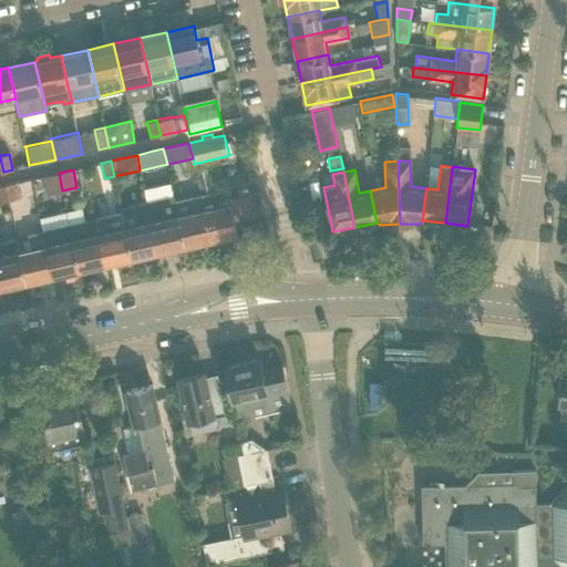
[(59,173),(44,176),(48,194),(62,191),(59,173)]
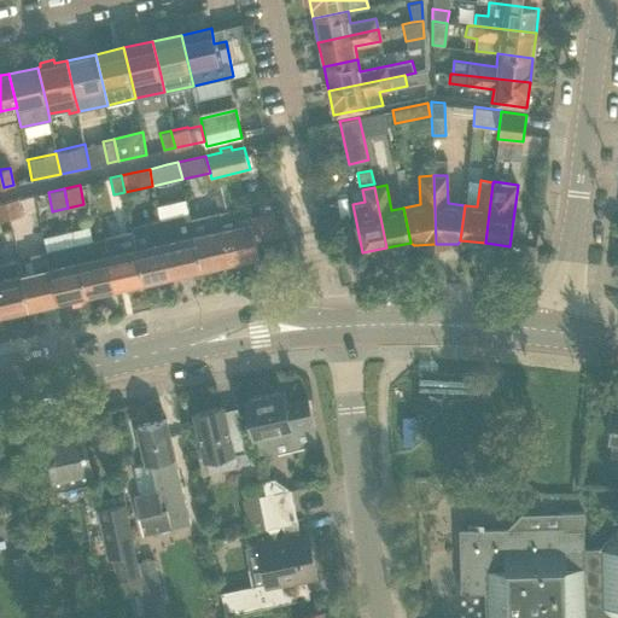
[(186,198),(156,204),(159,220),(173,275),(187,272),(187,275),(200,272),(199,269),(202,269),(190,219),(188,213),(186,198)]
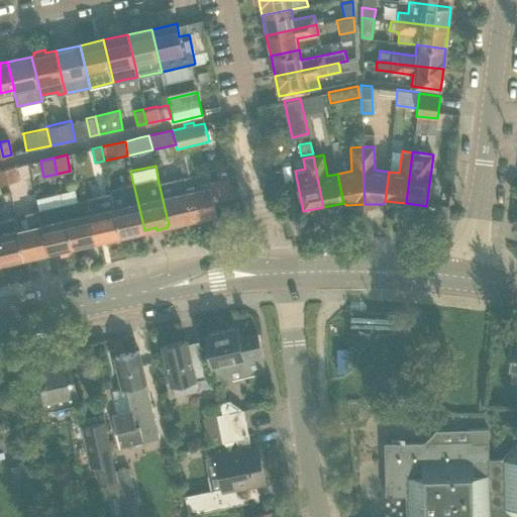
[(14,167),(5,169),(8,183),(18,181),(14,167)]
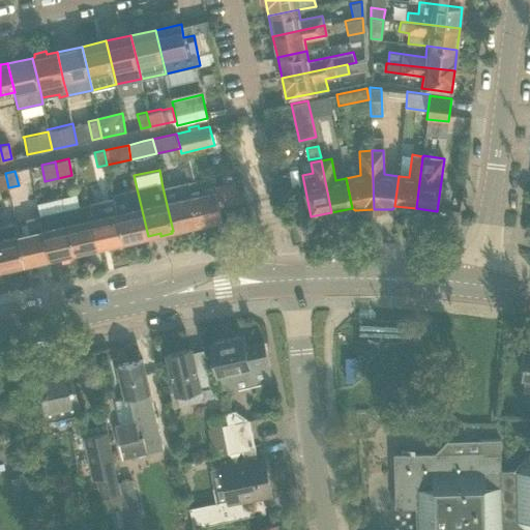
[(0,173),(0,188),(8,187),(5,173),(0,173)]
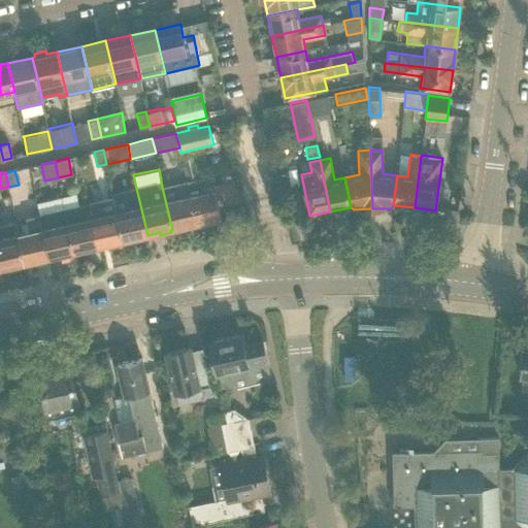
[(211,175),(186,180),(190,195),(197,224),(222,219),(211,175)]
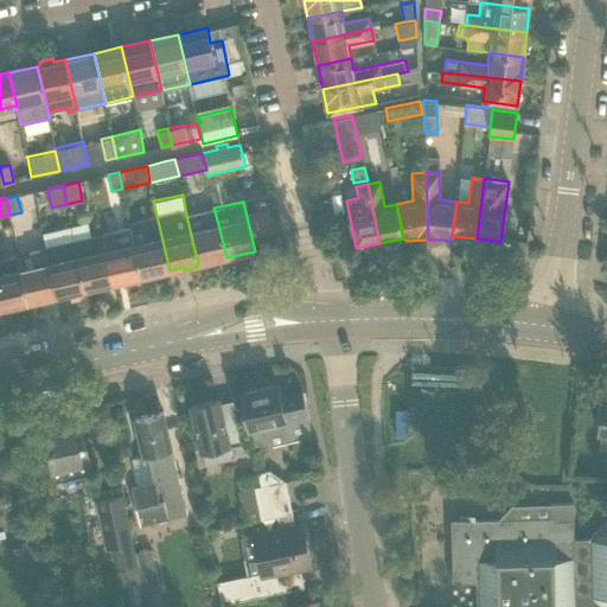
[(218,224),(213,208),(186,215),(198,264),(200,263),(202,266),(213,263),(213,261),(227,257),(218,224)]
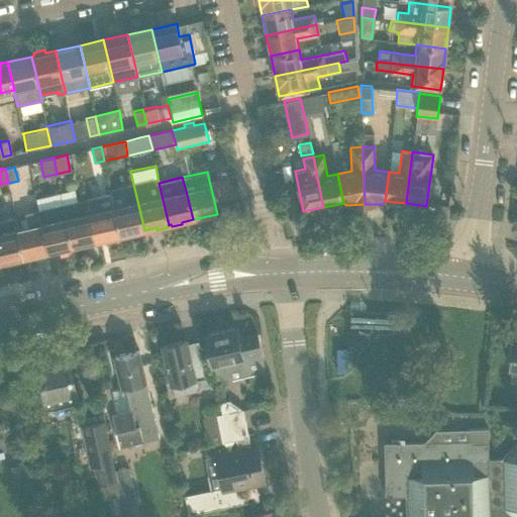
[(133,184),(121,187),(109,189),(110,193),(120,236),(144,230),(133,184)]
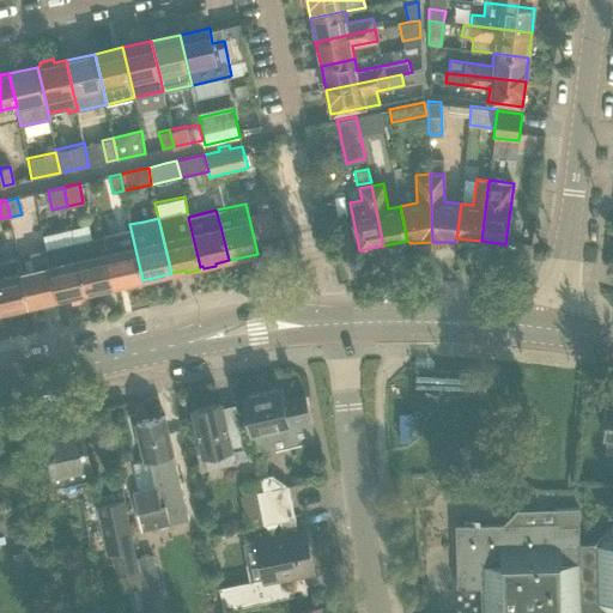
[(131,229),(117,232),(102,236),(105,253),(114,286),(143,280),(131,229)]
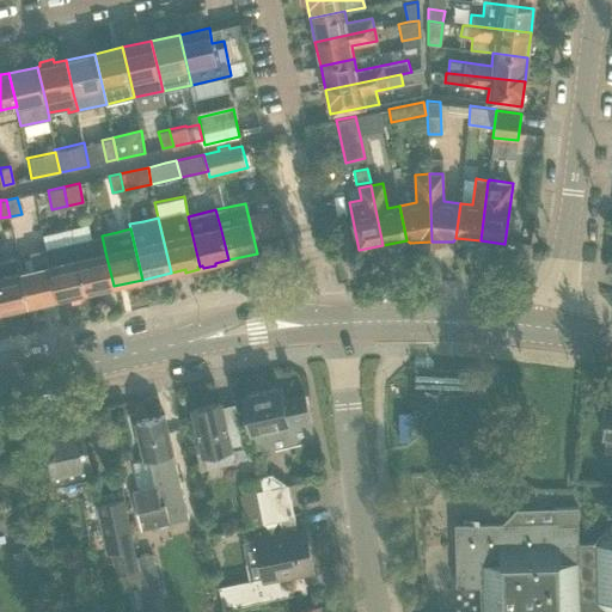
[(105,252),(102,236),(73,242),(85,293),(114,286),(105,252)]
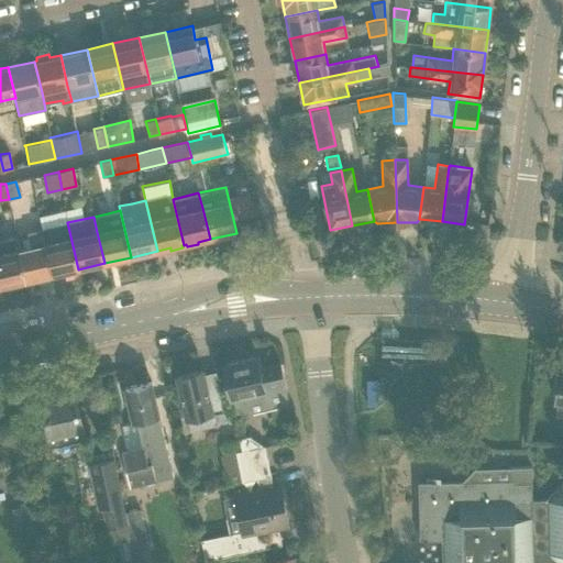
[(78,269),(67,222),(41,229),(52,275),(78,269)]
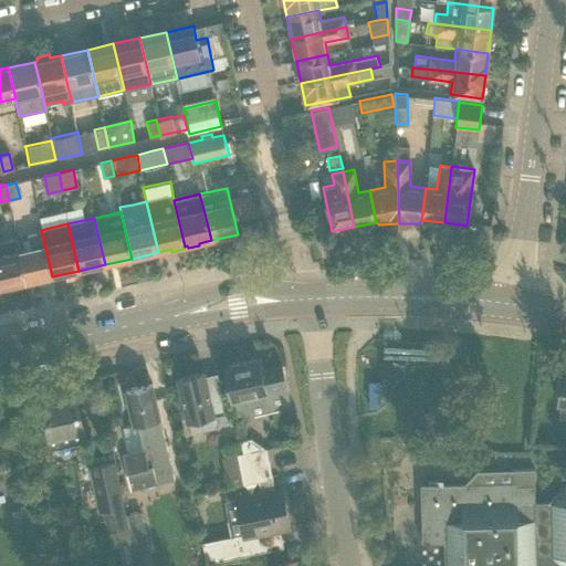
[(31,249),(19,251),(25,283),(52,276),(41,230),(28,232),(31,249)]
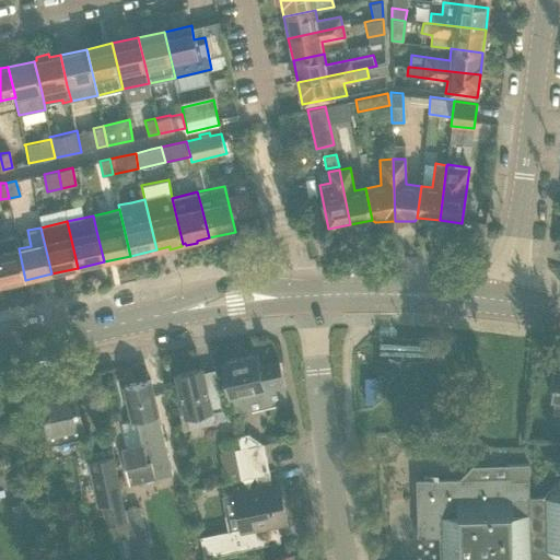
[(16,235),(3,238),(0,238),(0,284),(25,280),(19,248),(16,235)]
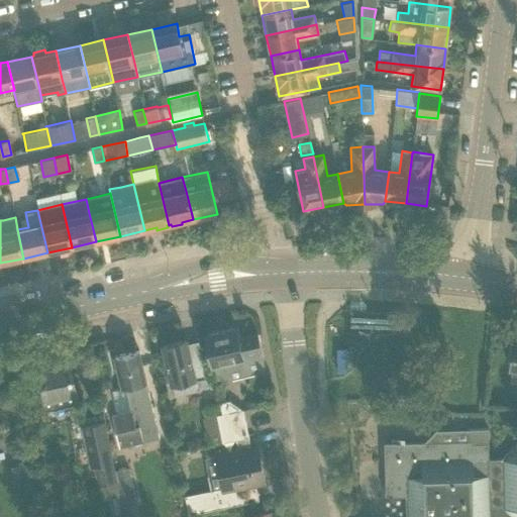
[(226,327),(226,330),(205,335),(211,365),(212,365),(216,383),(226,380),(225,374),(245,369),(244,365),(264,360),(257,335),(239,339),(236,328),(233,328),(233,326),(226,327)]
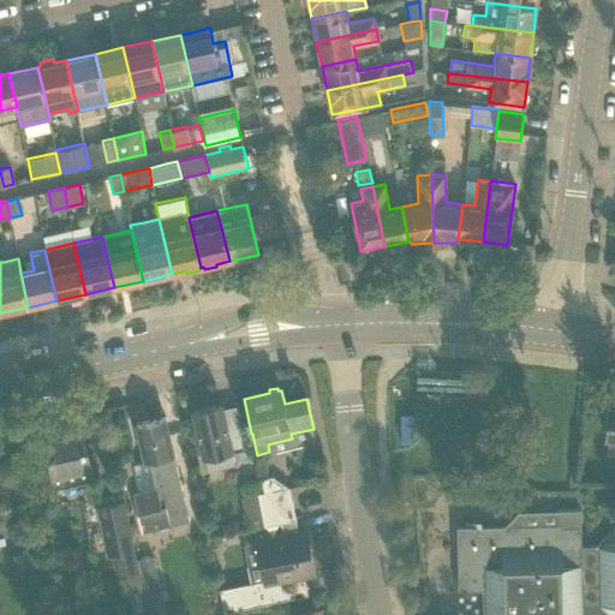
[(248,457),(246,452),(242,429),(227,433),(221,404),(193,411),(204,458),(231,452),(233,460),(240,459),(248,457)]
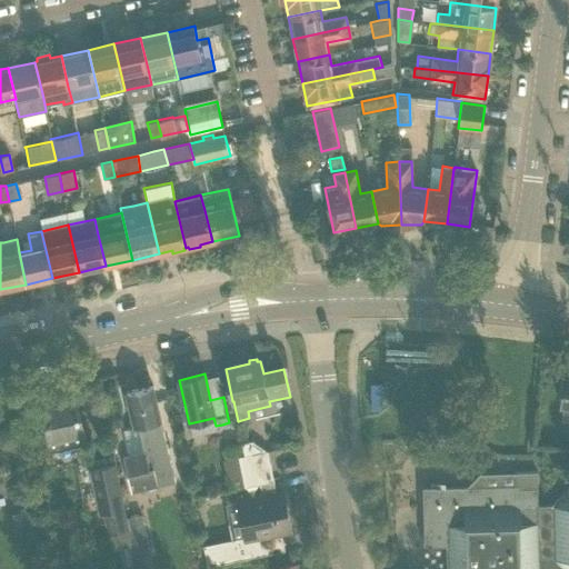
[(126,391),(130,413),(133,427),(138,426),(145,452),(123,457),(130,490),(149,486),(146,469),(170,465),(157,408),(152,386),(126,391)]
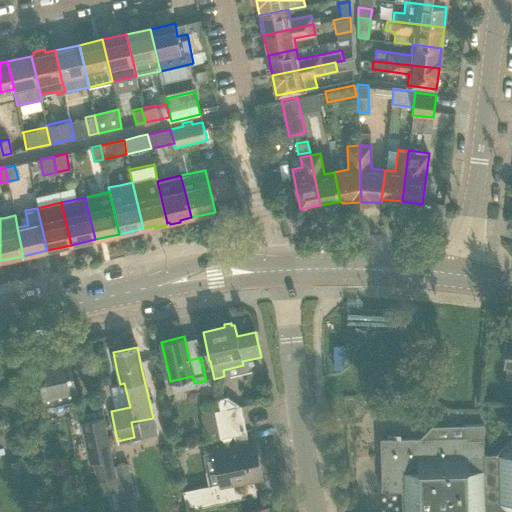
[(77,401),(72,382),(68,363),(40,369),(44,388),(40,389),(44,408),(77,401)]
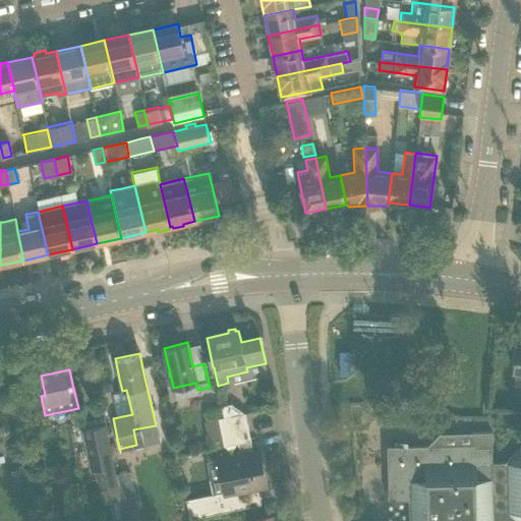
[(221,417),(218,418),(221,431),(247,426),(245,412),(231,403),(221,405),(224,417),(221,417)]
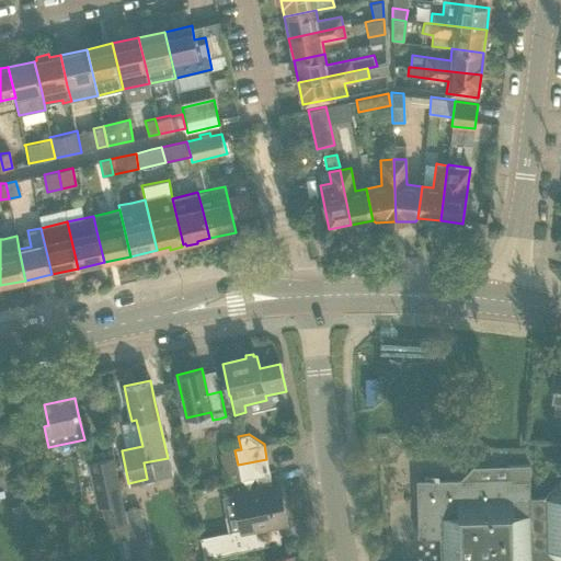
[(241,480),(238,465),(235,450),(219,454),(226,483),(241,480)]
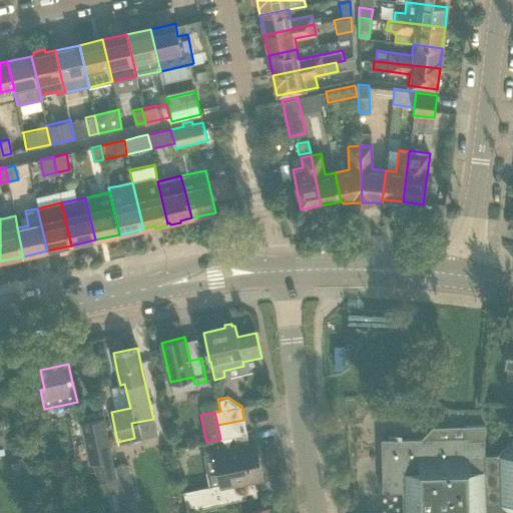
[(104,418),(80,423),(89,463),(90,463),(94,462),(97,481),(100,480),(103,494),(119,491),(115,468),(114,465),(104,418)]
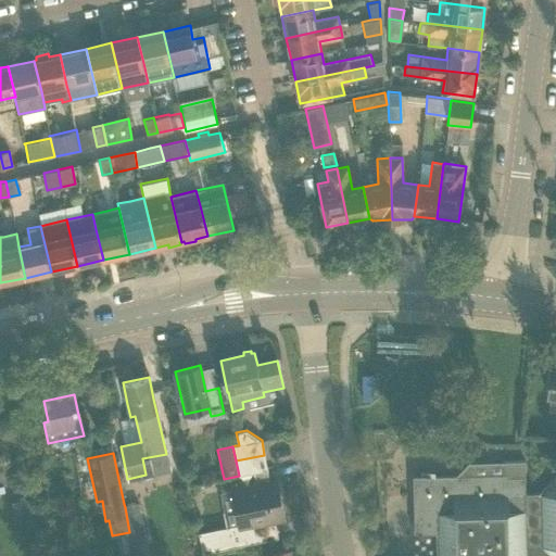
[(264,455),(236,460),(239,476),(267,470),(264,455)]
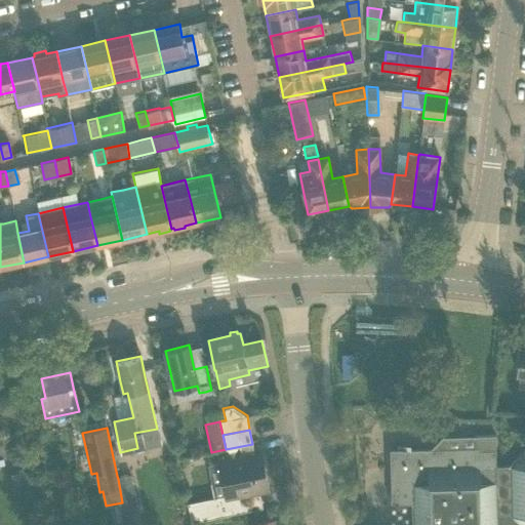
[(524,524),(524,449),(511,465),(496,466),(495,450),(495,435),(475,436),(476,448),(391,450),(392,502),(413,501),(413,524),(524,524)]
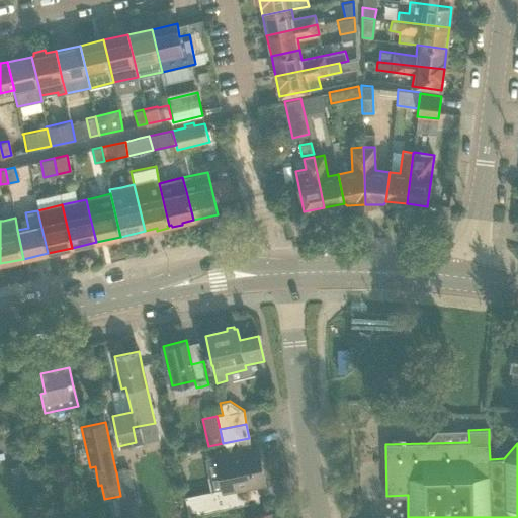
[(223,489),(185,497),(189,515),(238,505),(235,490),(265,484),(257,447),(216,456),(223,489)]
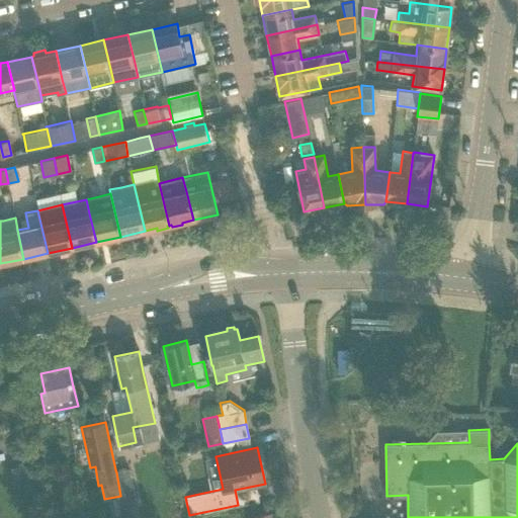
[(130,466),(115,469),(116,472),(120,496),(121,499),(123,509),(138,506),(130,466)]
